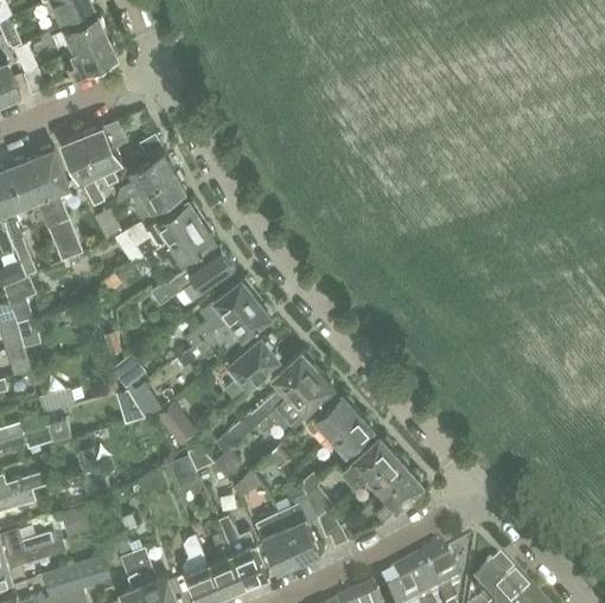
[(46,0),(42,2),(50,19),(53,17),(56,23),(89,7),(88,5),(90,1),(89,0),(46,0)]
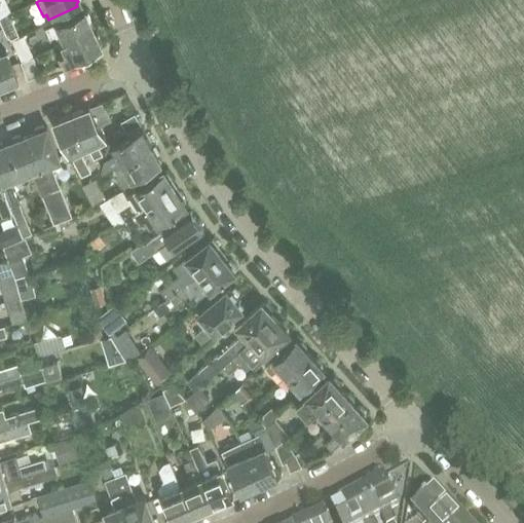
[(88,23),(85,17),(82,16),(81,14),(52,27),(54,32),(50,34),(57,47),(89,33),(86,26),(88,23)]
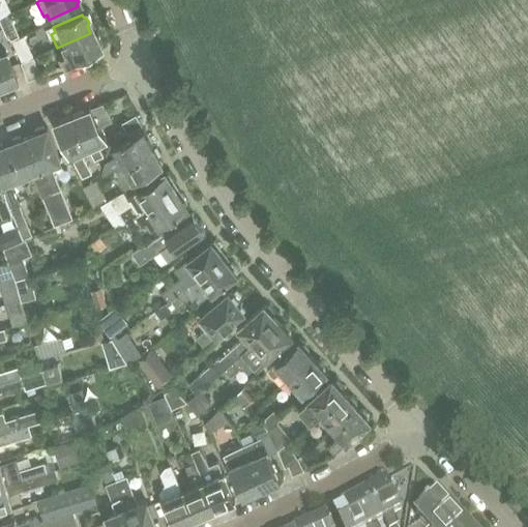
[(0,30),(4,39),(8,42),(16,38),(6,16),(2,17),(0,18),(0,30)]
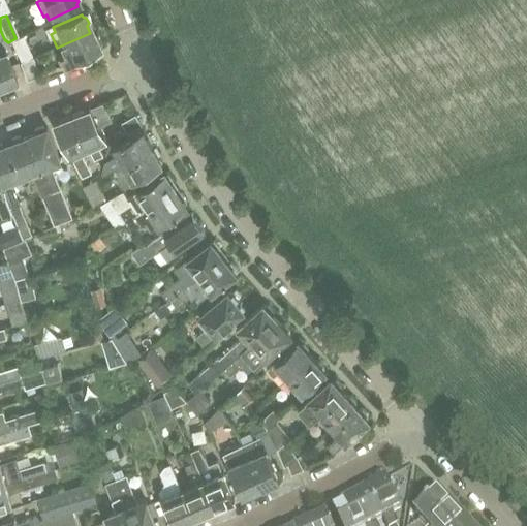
[(93,39),(90,33),(57,48),(61,56),(57,58),(61,67),(98,52),(97,50),(99,45),(96,40),(93,39)]
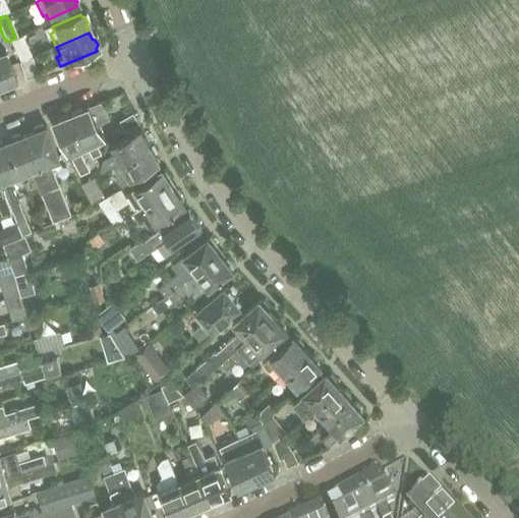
[(0,87),(1,87),(5,89),(10,87),(11,82),(14,81),(3,52),(0,53),(0,87)]
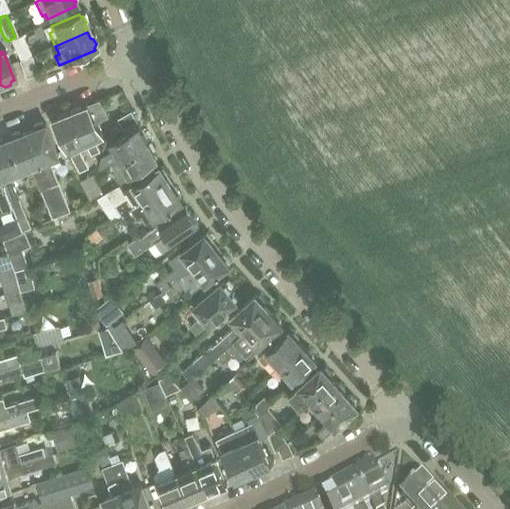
[(16,63),(22,80),(36,75),(29,57),(16,63)]
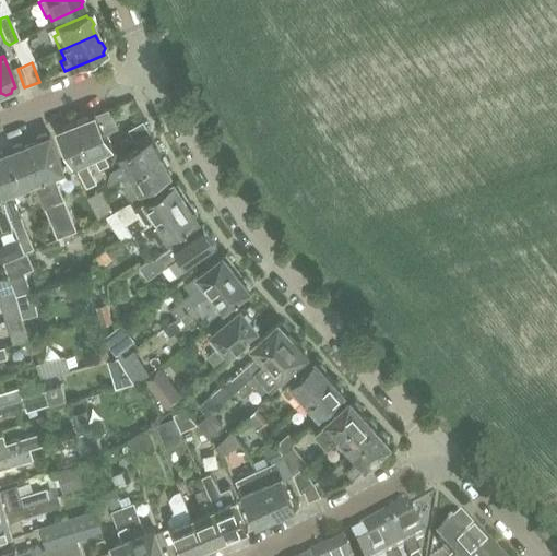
[(94,117),(73,125),(91,160),(97,172),(107,166),(101,154),(110,150),(94,117)]
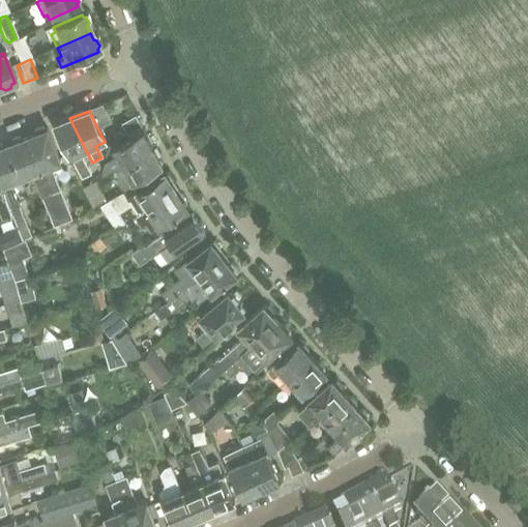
[(126,136),(140,127),(134,117),(120,125),(126,136)]
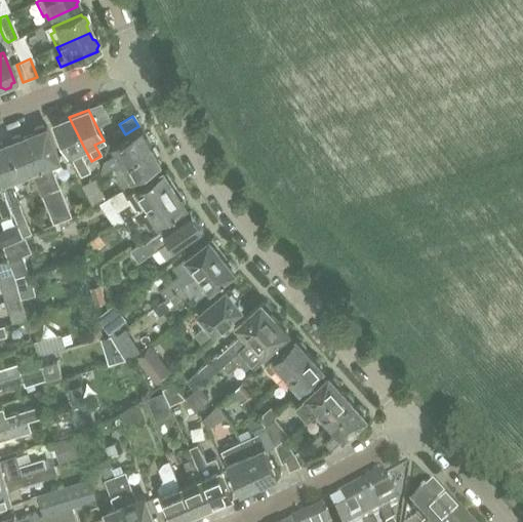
[(69,117),(51,124),(79,177),(88,174),(77,153),(85,150),(69,117)]
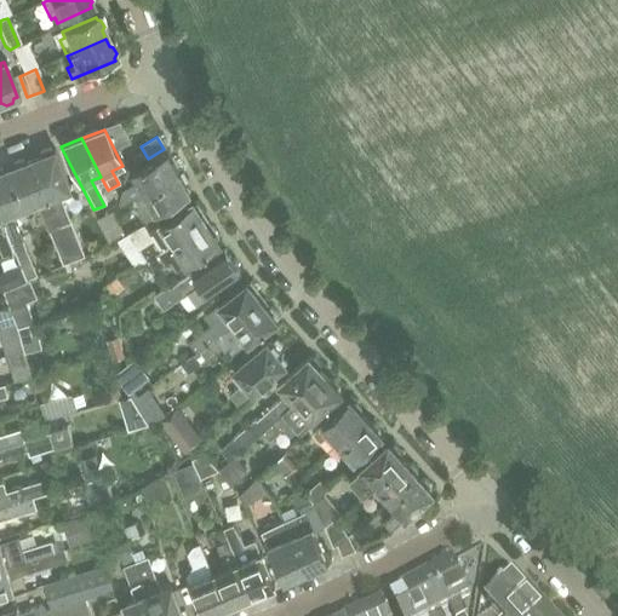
[(32,161),(58,229),(72,264),(83,259),(57,195),(69,191),(53,153),(50,154),(50,150),(39,155),(40,157),(32,161)]
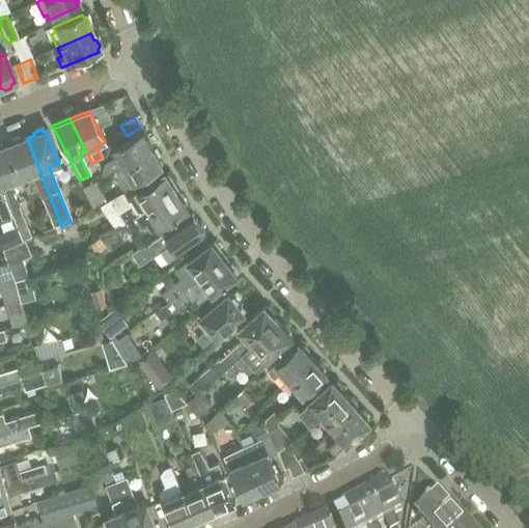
[(112,149),(122,167),(152,150),(142,132),(112,149)]
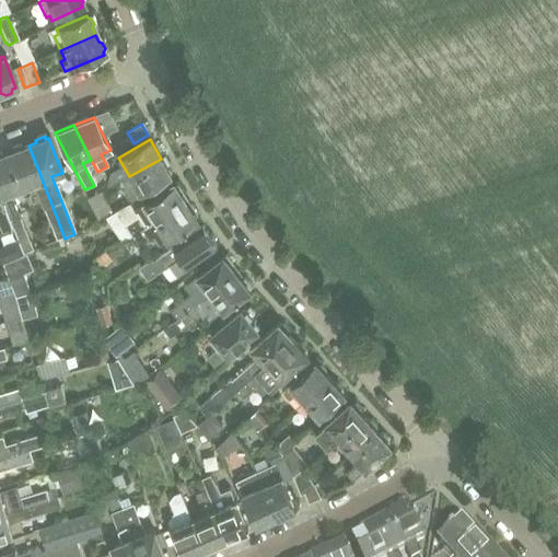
[(9,153),(15,171),(22,188),(33,184),(55,242),(65,239),(53,207),(28,146),(21,149),(20,146),(10,150),(11,152),(9,153)]
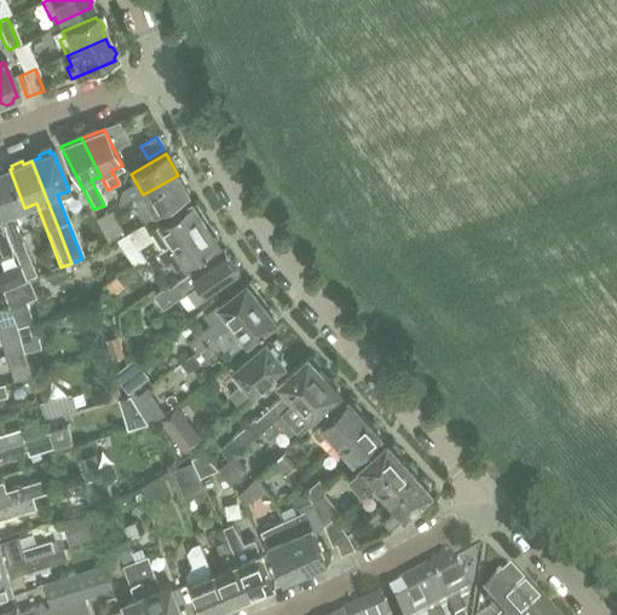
[(19,209),(24,208),(17,189),(10,169),(3,172),(1,169),(0,169),(0,222),(10,247),(12,254),(16,264),(27,259),(10,214),(19,209)]
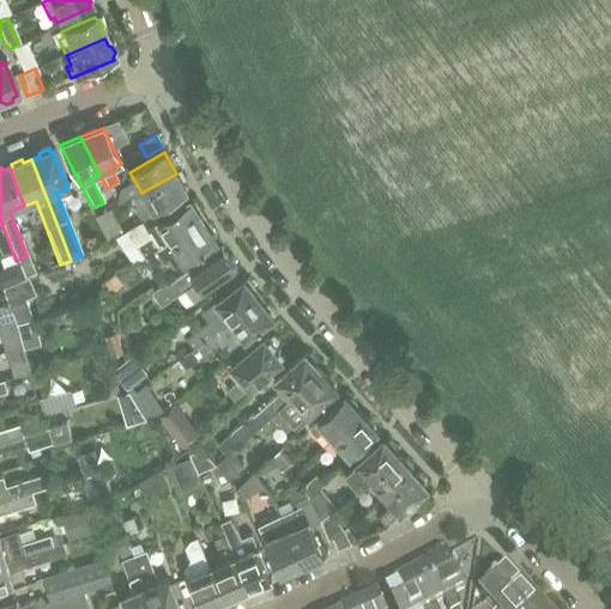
[(137,207),(133,209),(139,219),(186,193),(176,174),(141,193),(132,199),(137,207)]
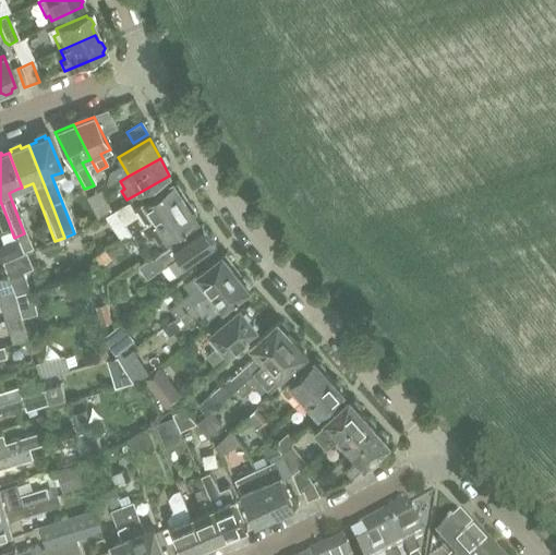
[(182,195),(176,185),(173,188),(171,184),(142,204),(132,209),(137,217),(123,226),(131,237),(183,203),(179,197),(182,195)]
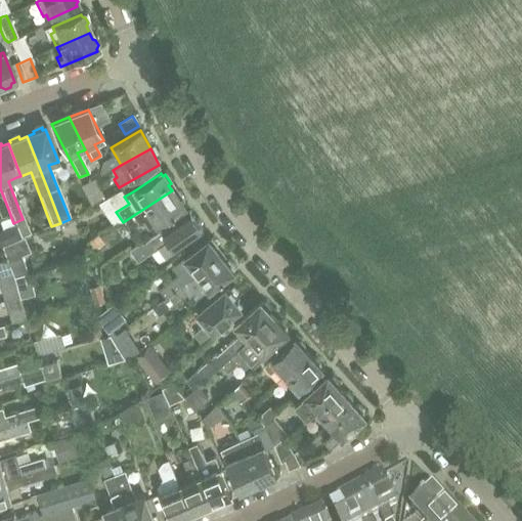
[(86,197),(99,189),(93,180),(81,187),(86,197)]
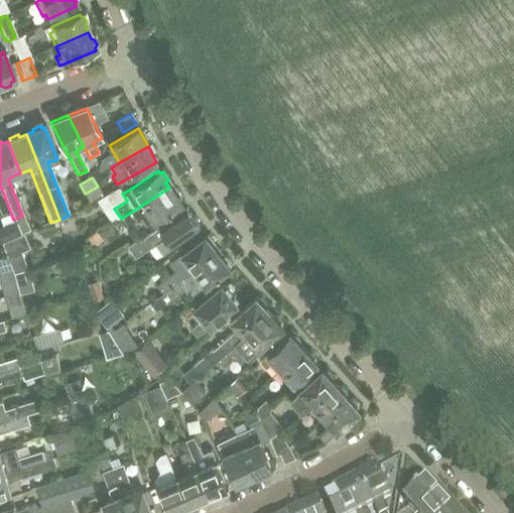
[(0,213),(1,215),(10,212),(8,206),(0,185),(0,213)]
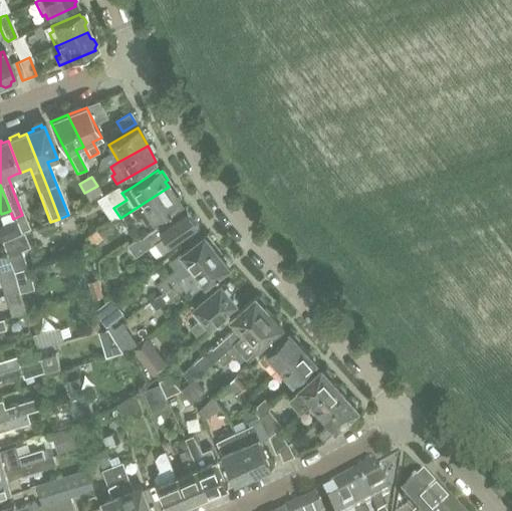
[(102,196),(97,186),(84,193),(89,203),(102,196)]
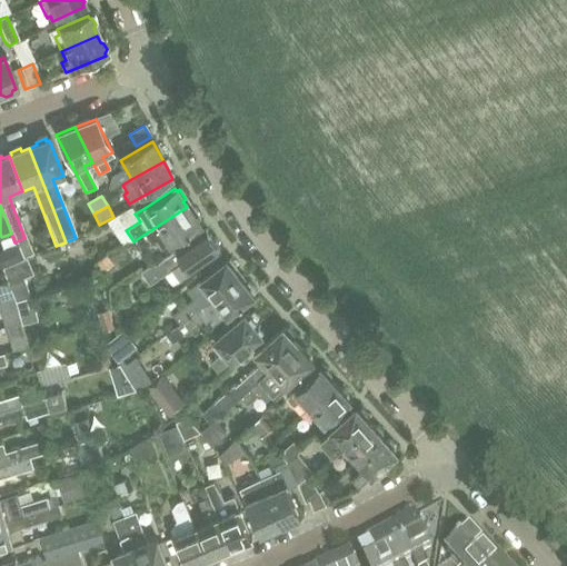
[(190,212),(187,207),(133,241),(140,252),(155,242),(160,250),(169,245),(199,225),(197,221),(199,220),(194,210),(190,212)]
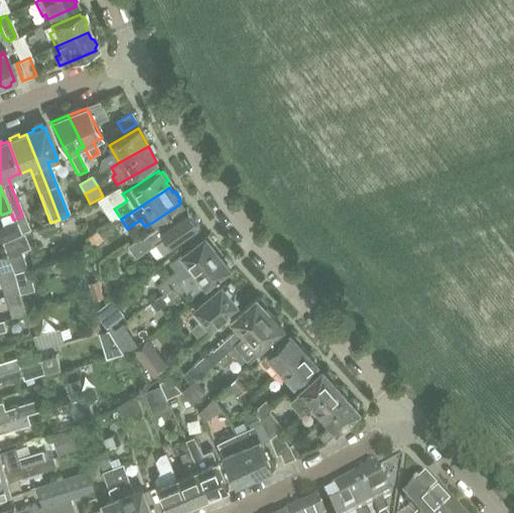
[(135,260),(145,253),(155,245),(163,256),(172,249),(171,247),(198,229),(197,226),(198,223),(194,218),(190,219),(184,211),(140,242),(138,240),(127,248),(135,260)]
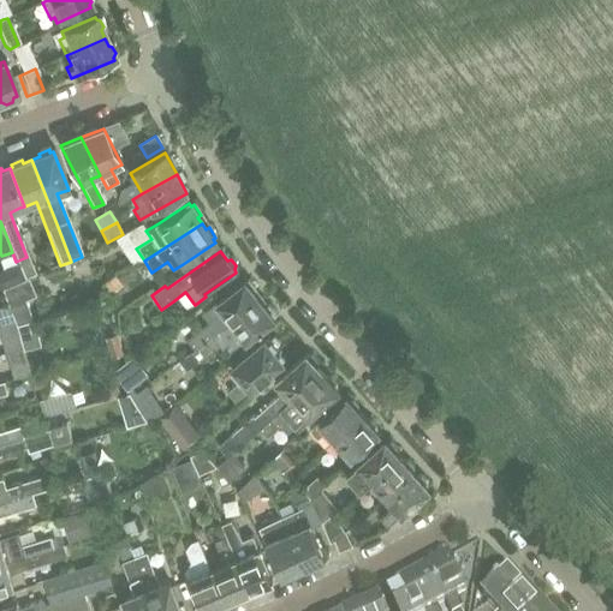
[(23,280),(18,268),(0,274),(0,289),(23,280)]
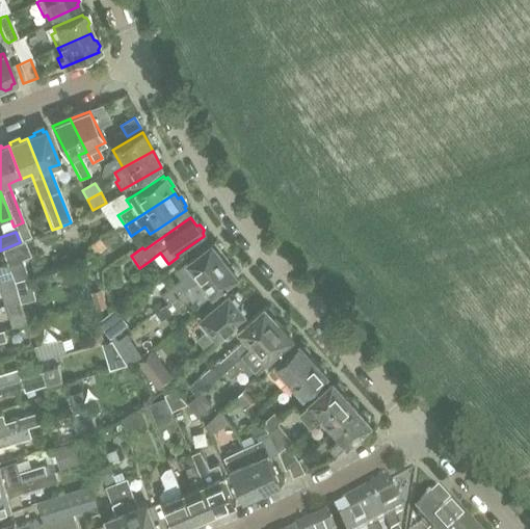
[(99,240),(87,247),(93,256),(104,248),(99,240)]
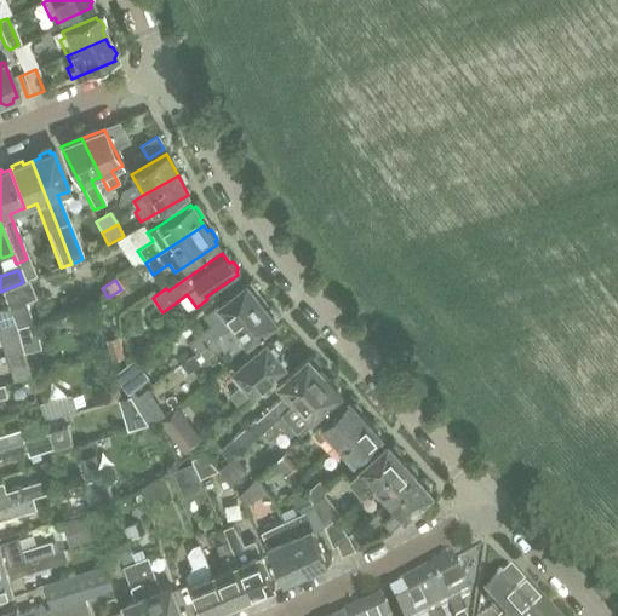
[(13,323),(16,329),(27,326),(32,323),(24,304),(35,299),(28,281),(3,292),(7,309),(9,311),(13,323)]
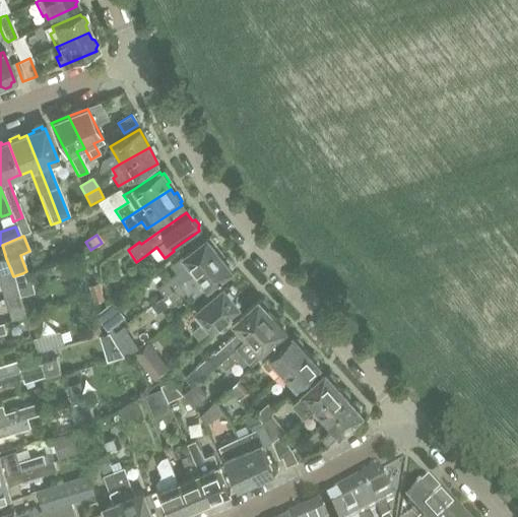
[(156,288),(164,297),(218,254),(213,249),(216,247),(209,239),(207,240),(206,238),(182,257),(187,264),(156,288)]
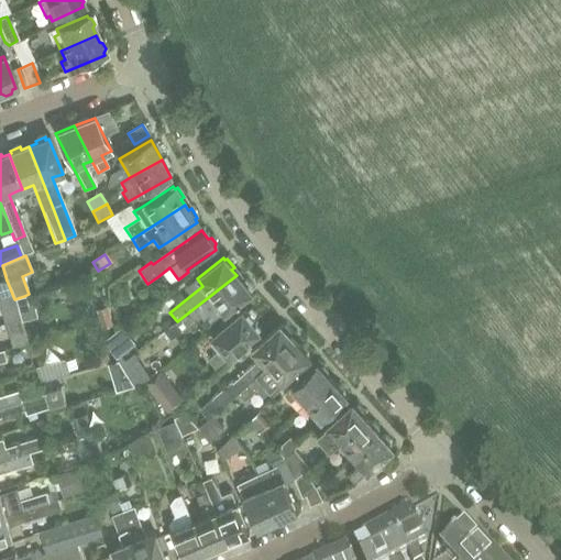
[(242,283),(237,275),(177,321),(173,326),(180,336),(218,305),(224,314),(251,293),(250,291),(251,289),(244,281),(242,283)]
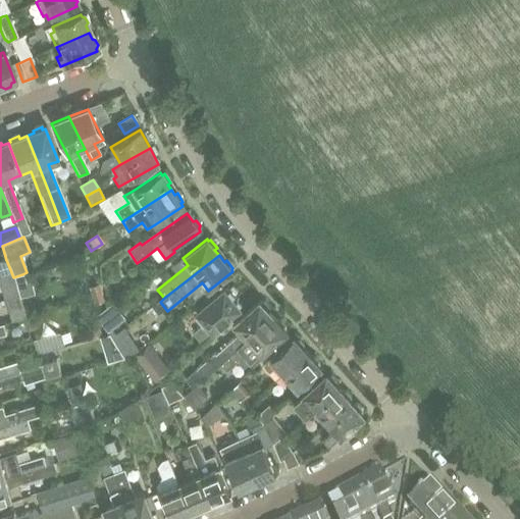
[(0,275),(11,272),(7,262),(6,260),(0,262),(0,275)]
